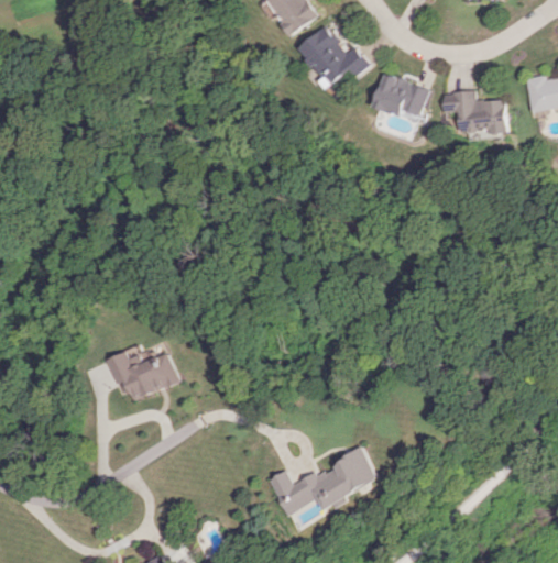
[(264,0),(286,34),(316,17),(305,0),(264,0)]
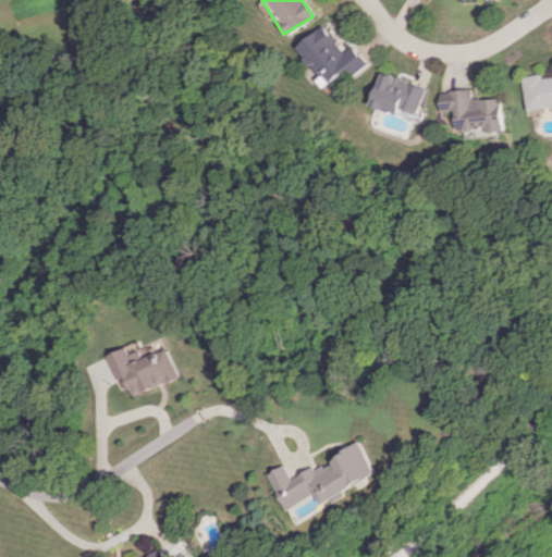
[(365,63),(348,45),(342,51),(319,25),(293,47),(327,85),(343,70),(350,76),(365,63)]
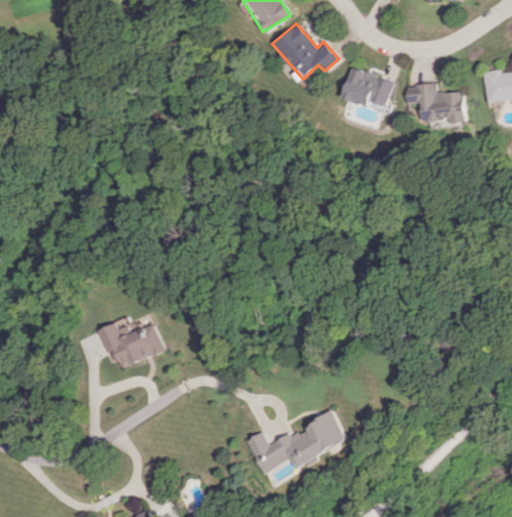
[(485,102),(511,97),(511,63),(508,64),(510,71),(499,73),(498,69),(480,72),(485,102)]
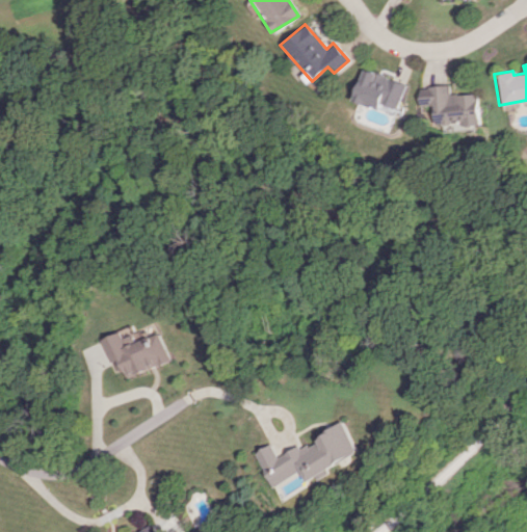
[(393,114),(404,85),(363,69),(351,98),(393,114)]
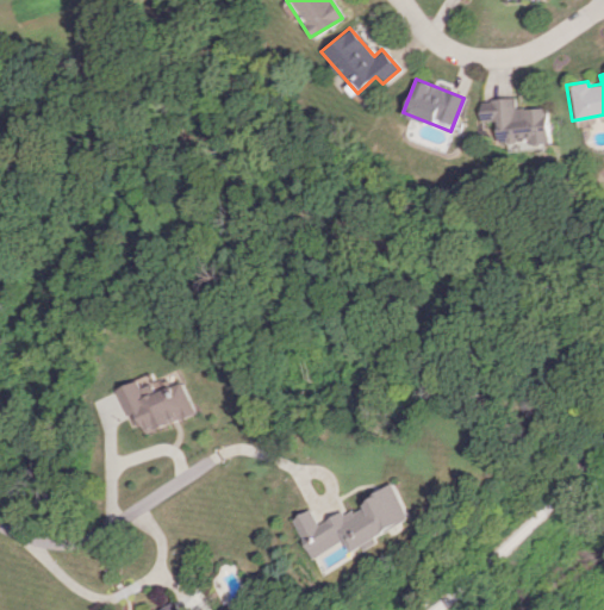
[(543,107),(514,109),(512,98),(478,100),(480,122),(494,120),(497,143),(546,141),(543,107)]
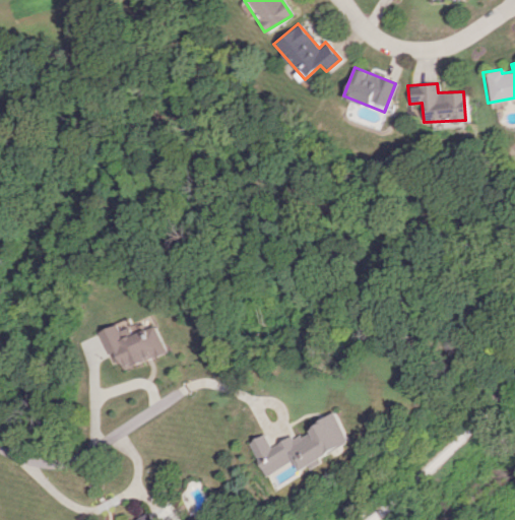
[(98,331),(111,365),(118,362),(121,369),(162,352),(151,325),(129,334),(126,326),(117,330),(115,324),(98,331)]
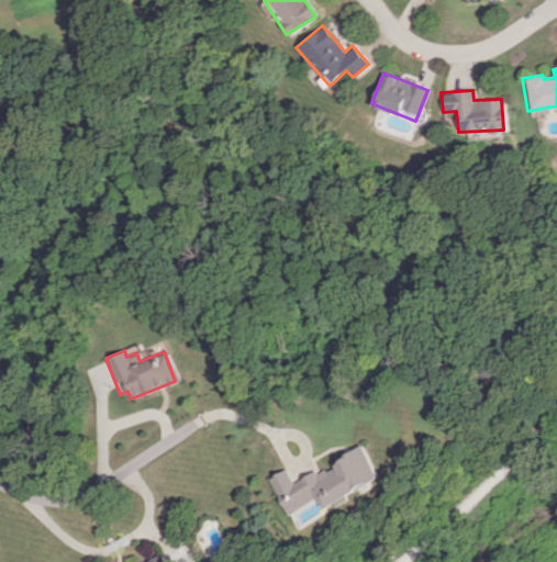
[(324,508),(380,478),(363,448),(315,473),(313,471),(290,483),(282,469),(266,478),(286,515),(319,497),(324,508)]
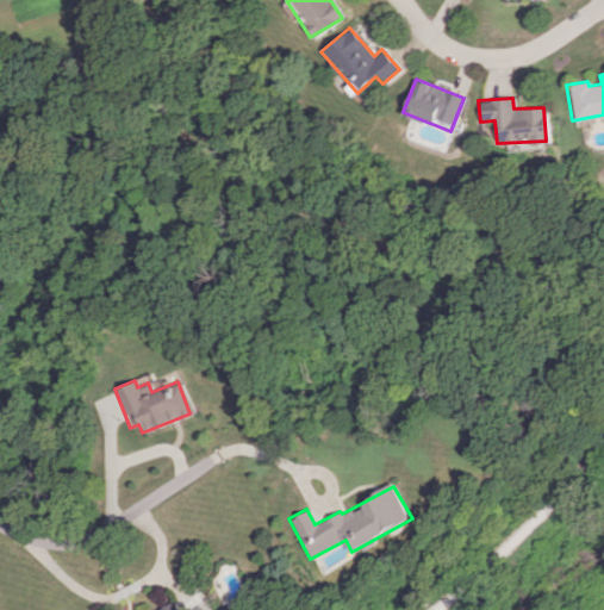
All buildings are outlined.
